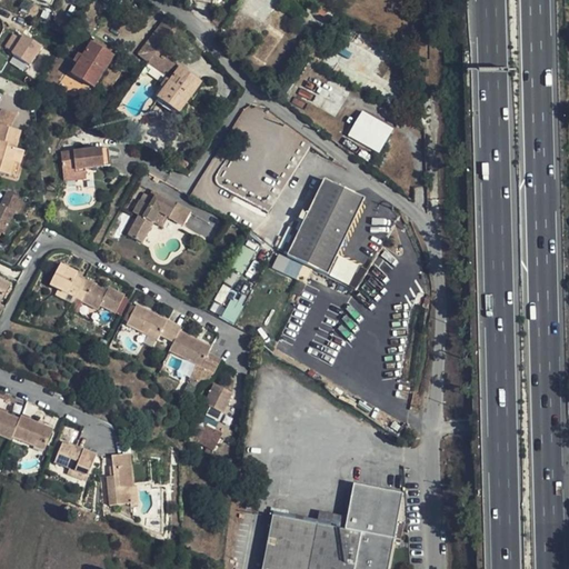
[(325,31),(335,15),(320,5),(309,20),(313,23),(311,27),(313,29),(311,31),(319,37),(323,30),(325,31)]
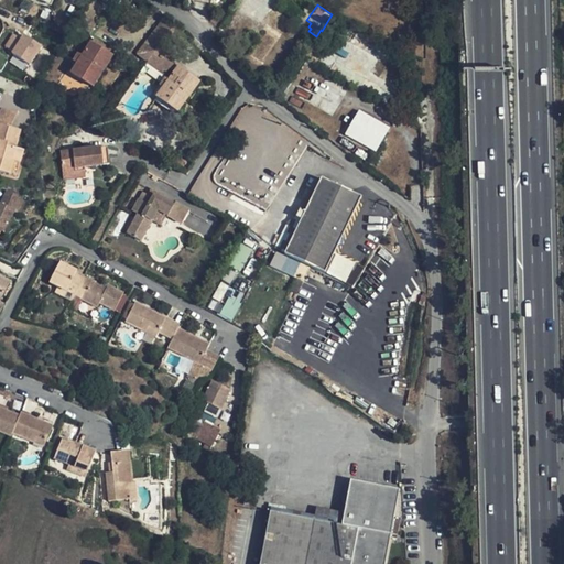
[(159,20),(136,56),(165,74),(175,57),(164,51),(176,31),(159,20)]
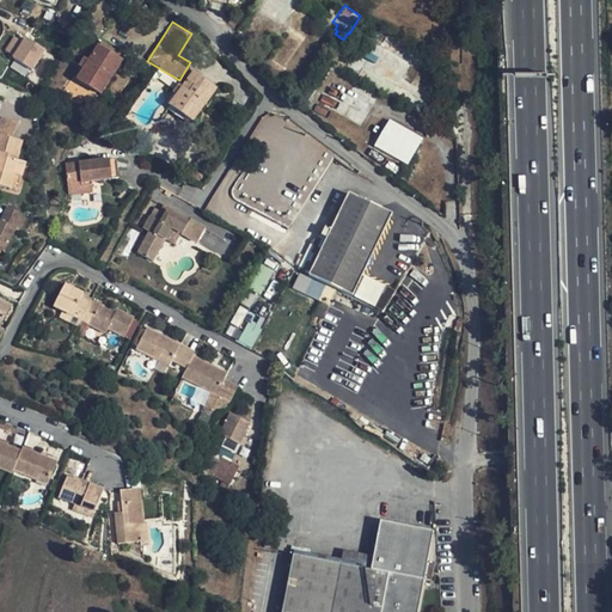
[(410,62),(418,49),(377,25),(368,38),(378,43),(362,66),(387,80),(401,57),(410,62)]
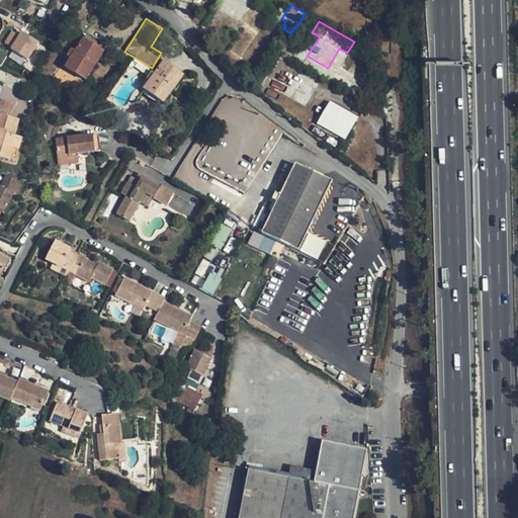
[(22,32),(11,49),(27,59),(38,42),(22,32)]
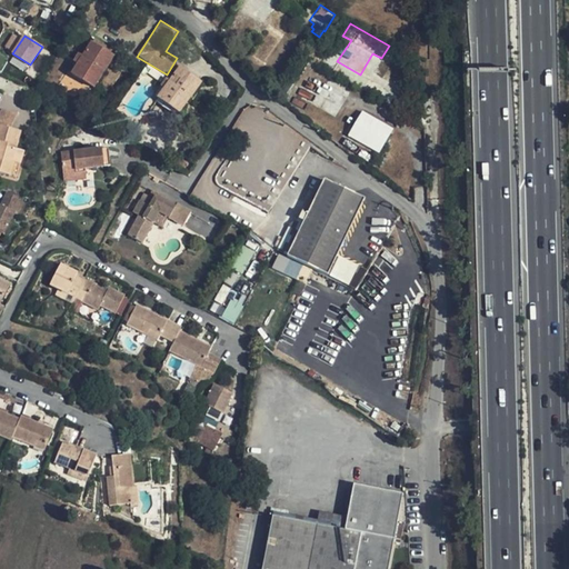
[(91,42),(110,53),(113,49),(95,38),(91,42)]
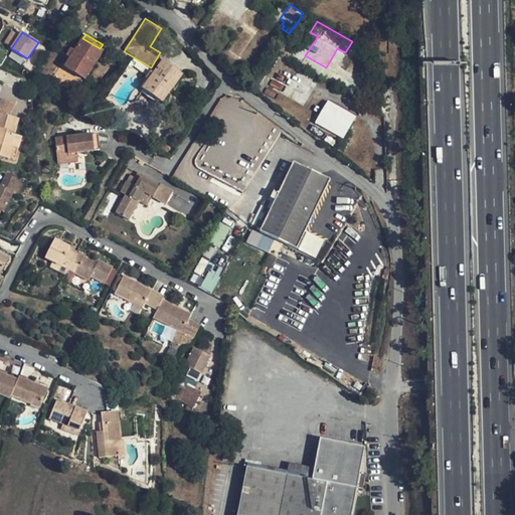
[(91,62),(100,48),(82,38),(74,51),(69,58),(64,67),(84,80),(95,65),(91,62)]
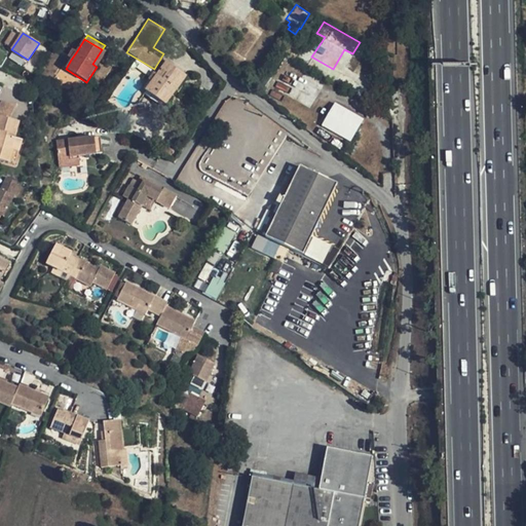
[(368,47),(360,42),(352,53),(361,60),(368,47)]
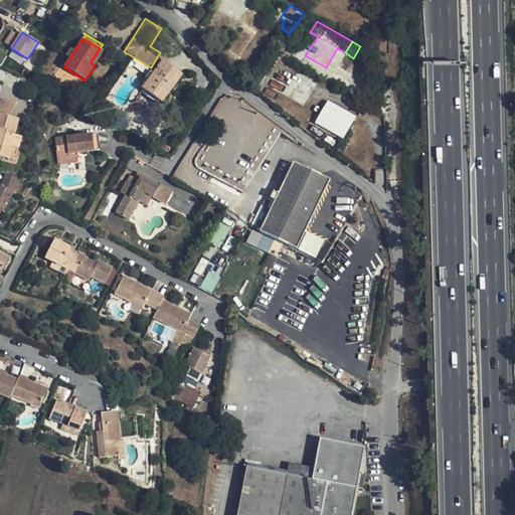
[(65,55),(69,58),(74,51),(70,48),(65,55)]
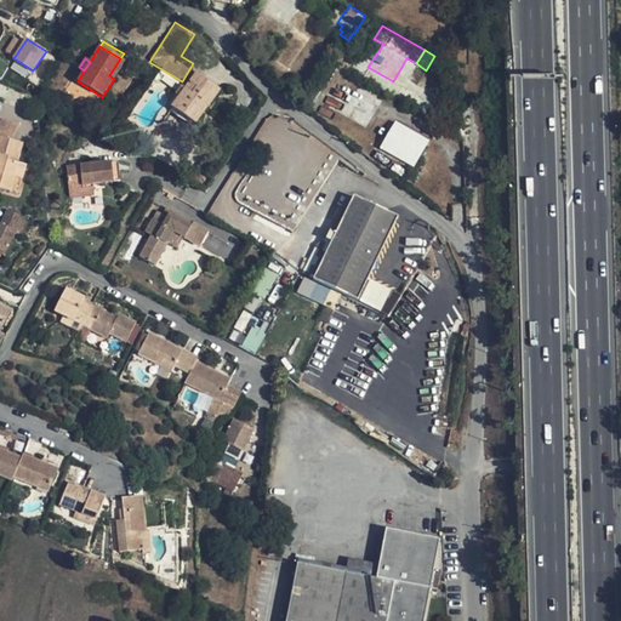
[(124,62),(120,58),(109,75),(114,79),(124,62)]
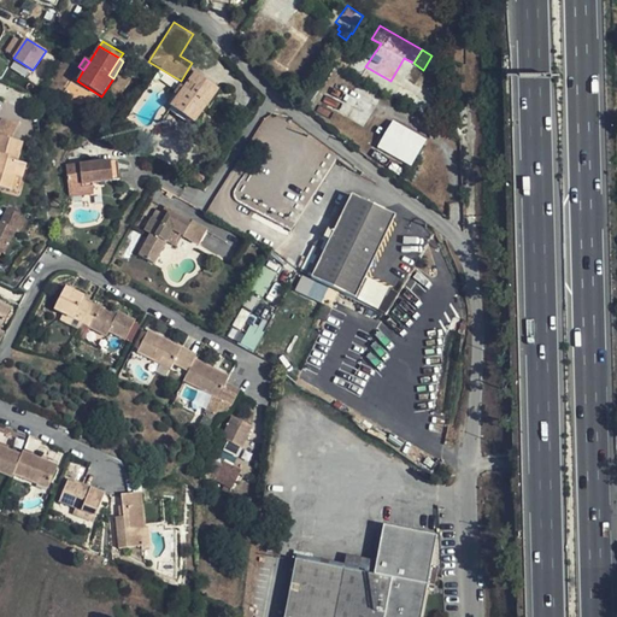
[(399,86),(413,63),(404,58),(391,81),(399,86)]
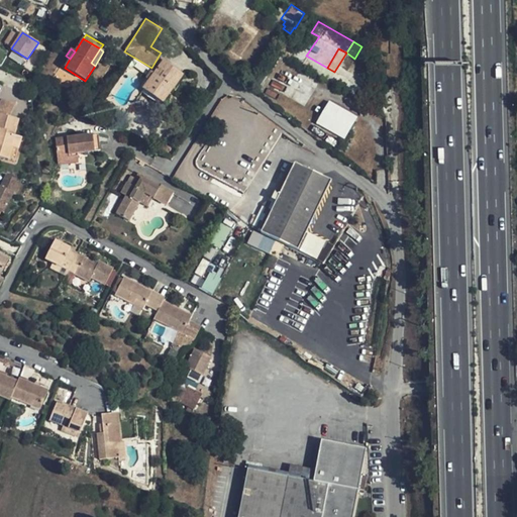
[(281,80),(288,70),(291,65),(282,59),(272,74),(281,80)]
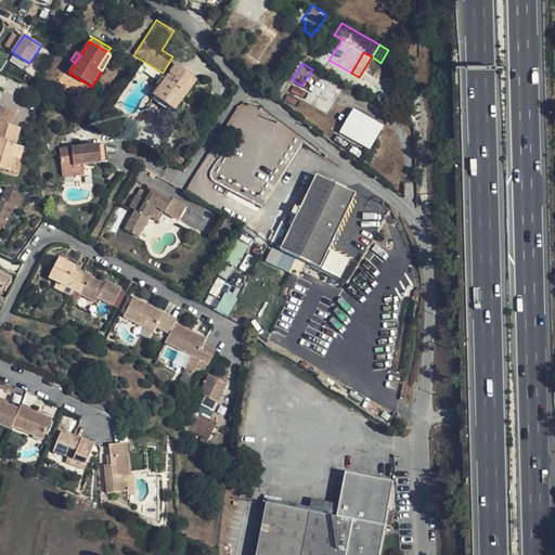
[(183,92),(193,78),(175,65),(166,78),(159,87),(153,97),(176,112),(186,95),(183,92)]
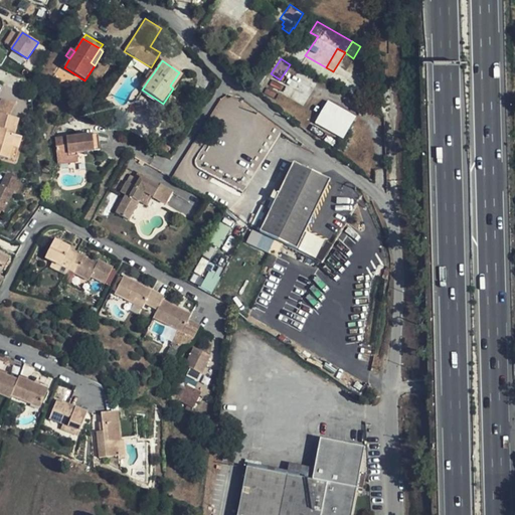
[(290,64),(287,69),(311,84),(314,79),(290,64)]
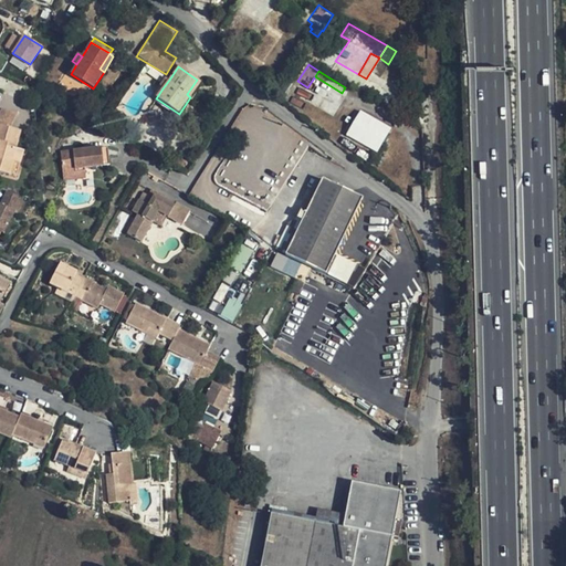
[(274,88),(280,81),(273,76),(268,84),(274,88)]
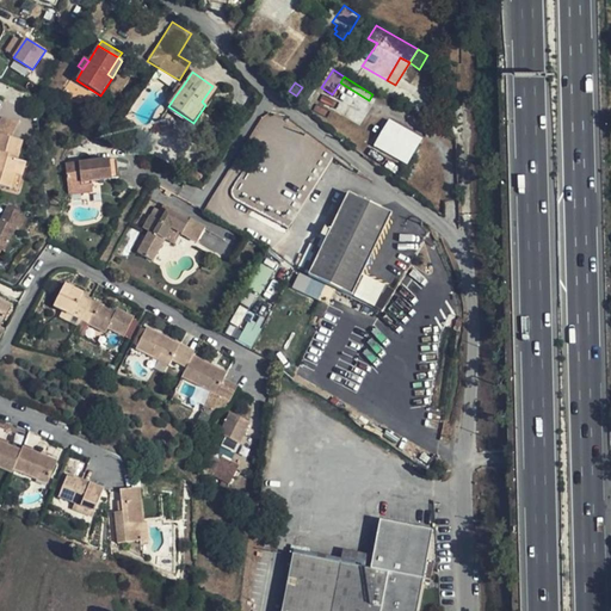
[(176,96),(183,86),(178,84),(172,93),(176,96)]
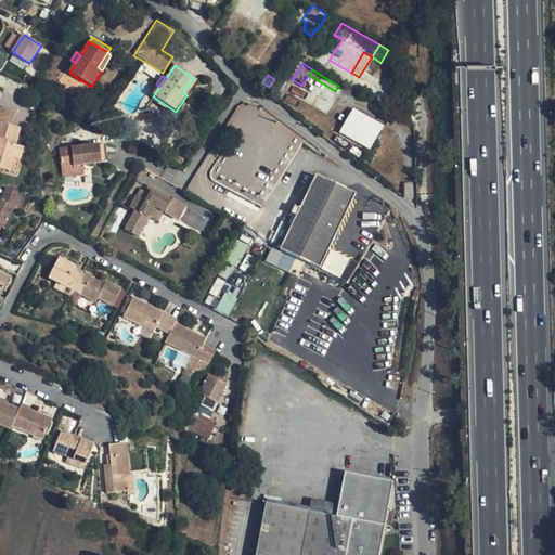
[(197,81),(193,78),(183,92),(186,95),(197,81)]
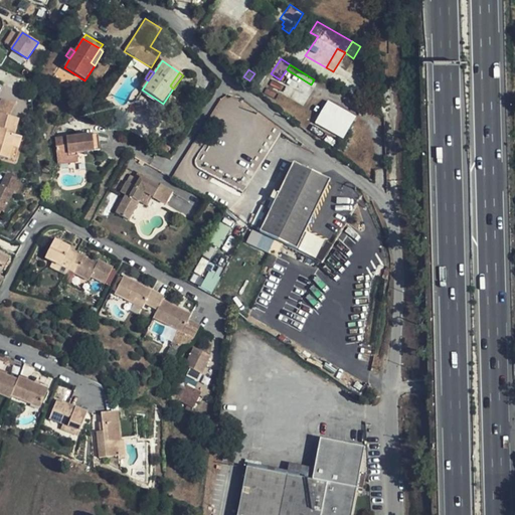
[(258,93),(284,110),(289,102),(295,94),(269,76),(258,93)]
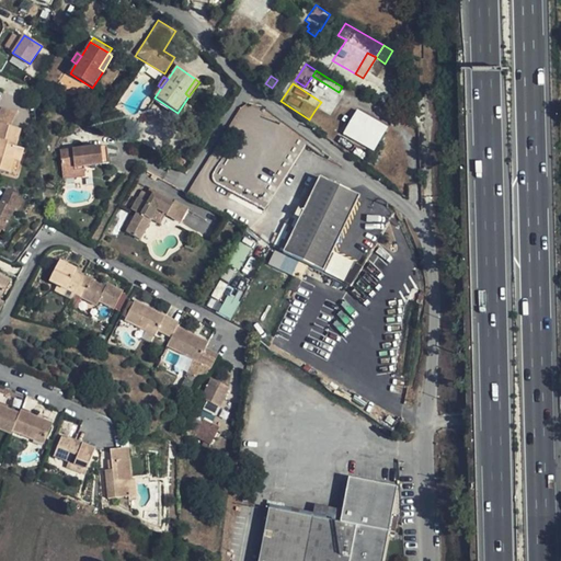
[(342,87),(339,92),(334,99),(345,106),(354,112),(358,107),(370,115),(371,113),(376,106),(342,87)]
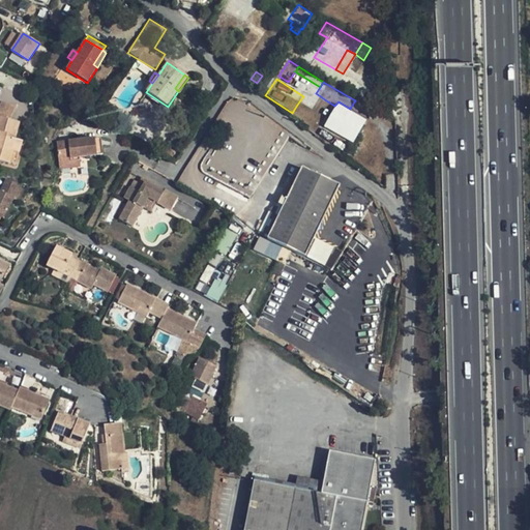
[(165,111),(168,107),(146,92),(143,95),(165,111)]
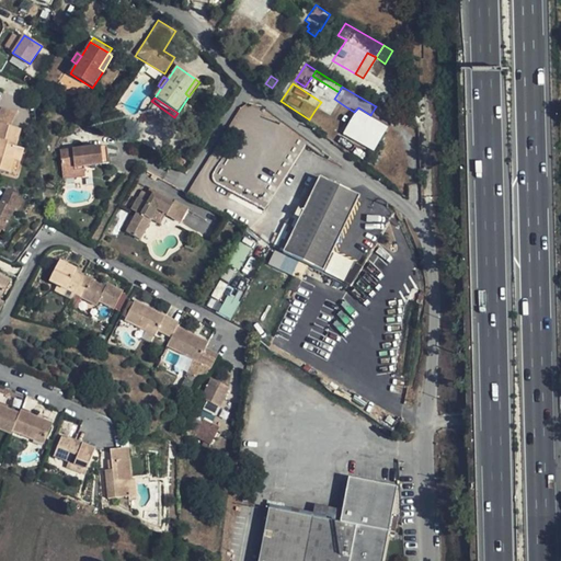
[(345,106),(334,99),(324,114),(335,121),(345,106)]
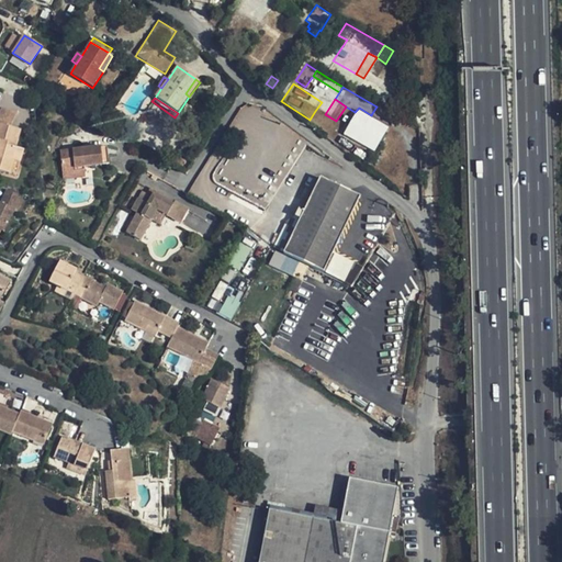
[(355,139),(371,115),(359,108),(355,112),(346,107),(336,121),(345,127),(343,131),(355,139)]
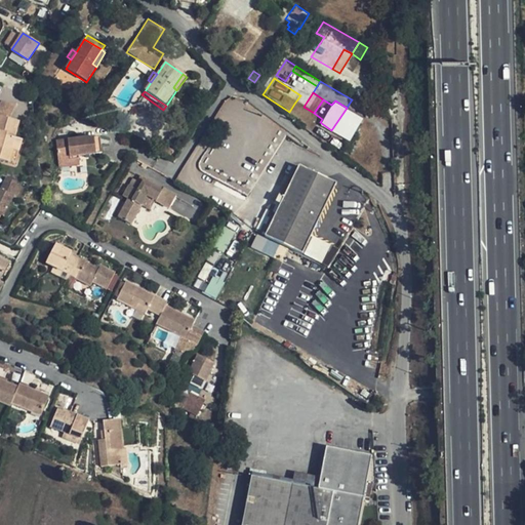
[(372,113),(352,99),(348,106),(368,119),(372,113)]
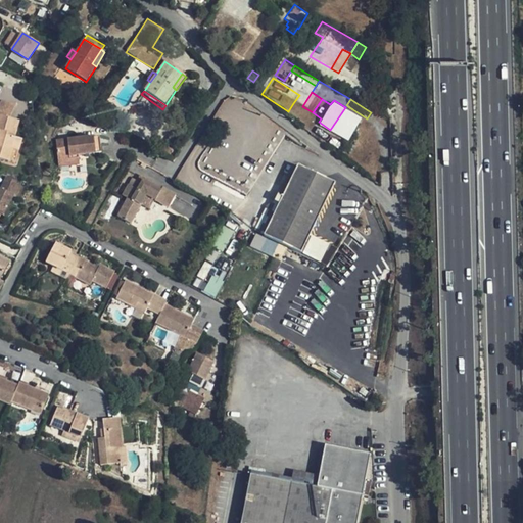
[(0,115),(8,119),(15,105),(0,100),(0,115)]
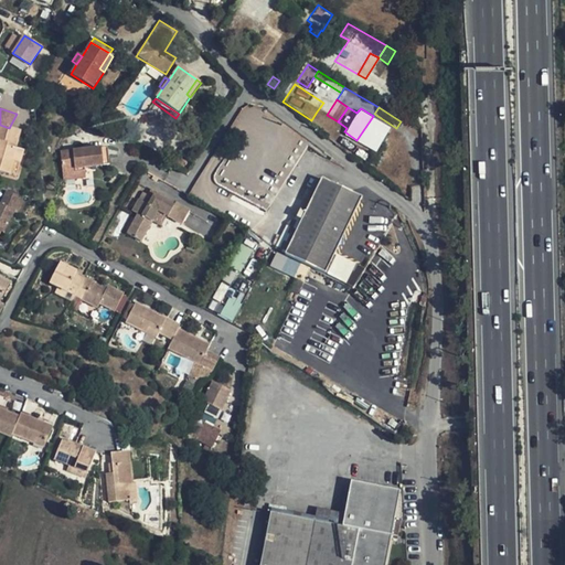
[(317,112),(311,120),(310,123),(320,129),(328,119),(317,112)]
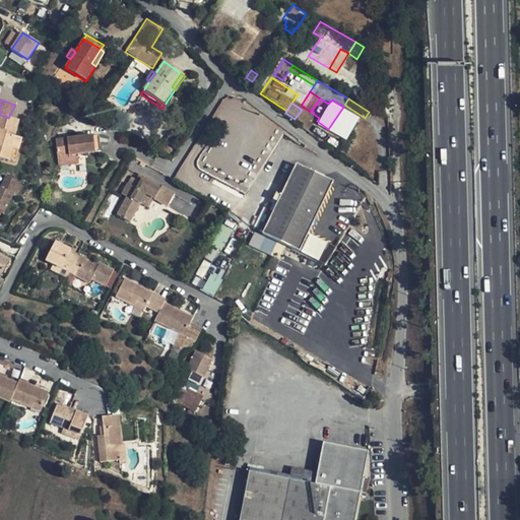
[(16,120),(8,118),(0,115),(0,158),(9,161),(13,149),(18,151),(21,139),(14,137),(16,130),(14,129),(16,120)]
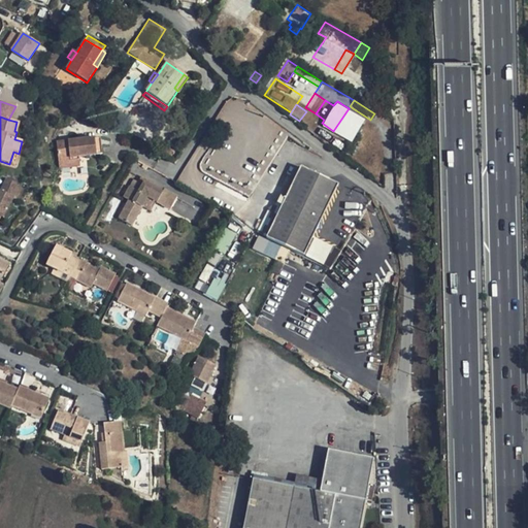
[(177,151),(185,139),(174,133),(167,144),(177,151)]
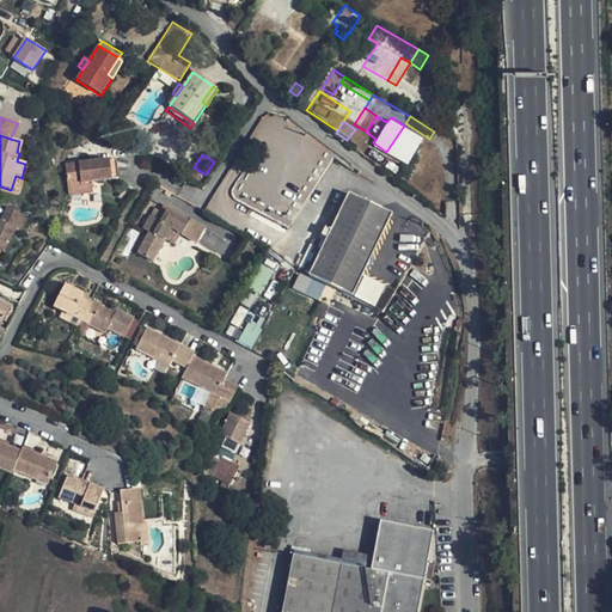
[(110,167),(110,160),(66,165),(68,196),(81,194),(80,183),(91,182),(118,178),(117,166),(110,167)]
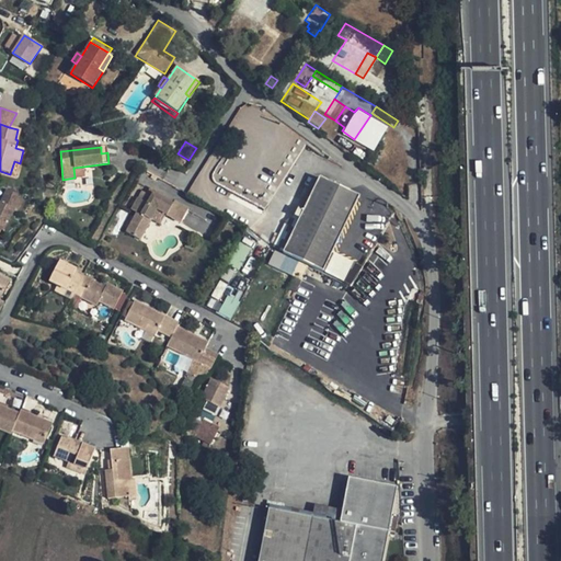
[(14,161),(10,174),(16,175),(20,163),(14,161)]
